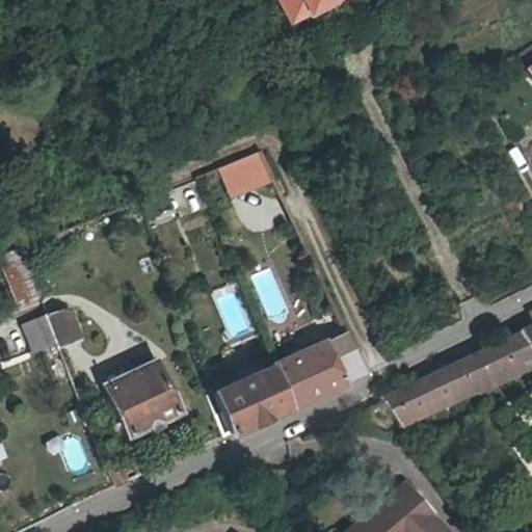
[(277,0),(289,22),(297,19),(302,29),(350,3),(348,0),(277,0)]
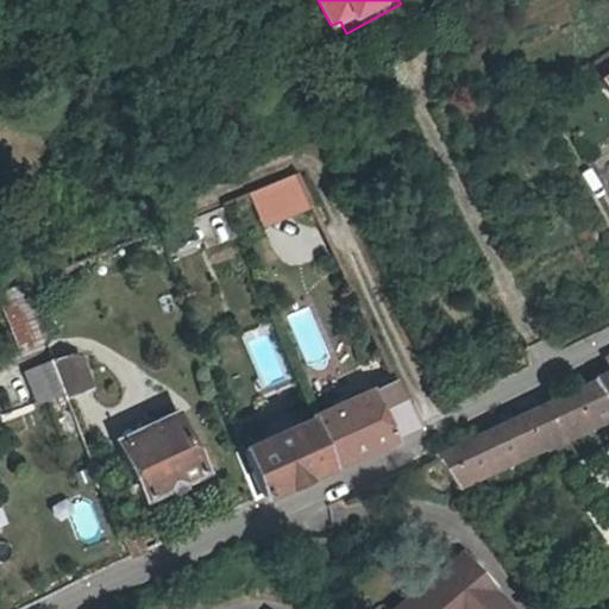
[(299,173),(277,181),(290,215),(314,207),(299,173)]
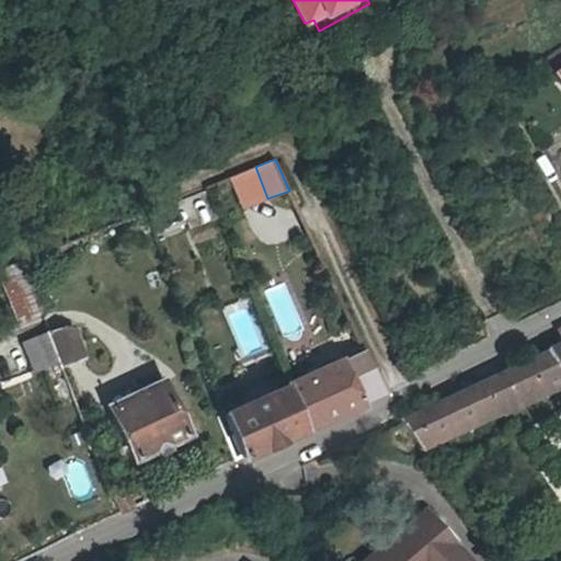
[(267,198),(255,167),(209,185),(222,217),(267,198)]
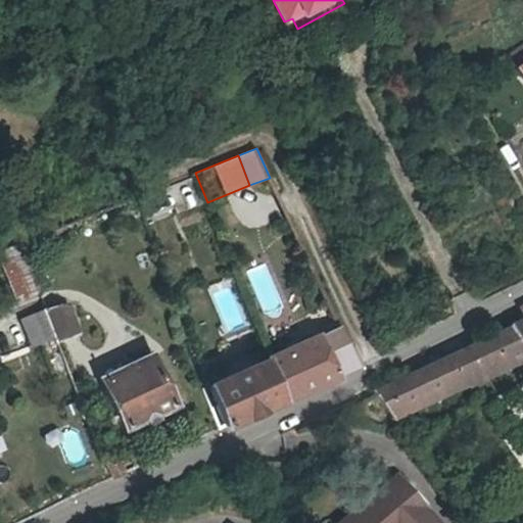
[(17,243),(0,249),(0,260),(15,300),(36,293),(17,243)]
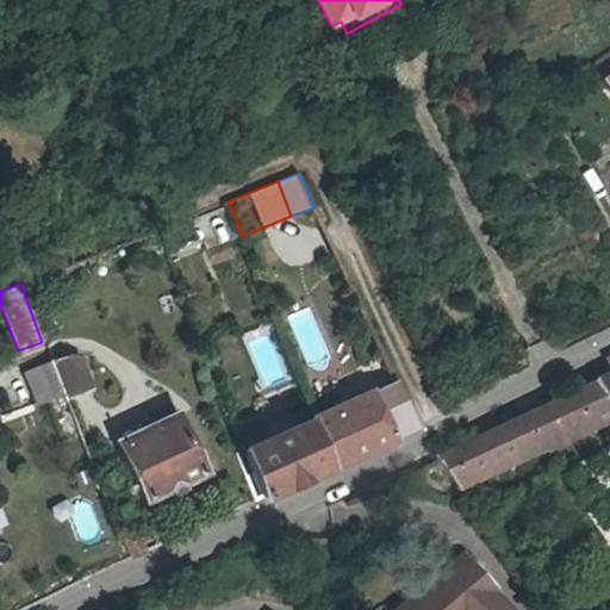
[(54,362),(64,392),(66,394),(91,386),(81,360),(70,356),(54,362)]
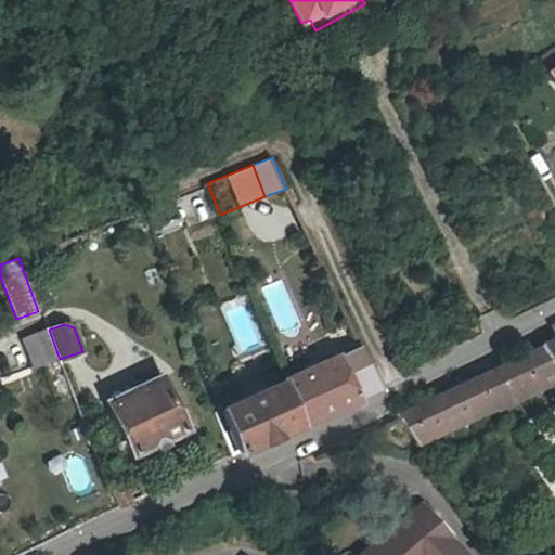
[(59,357),(49,330),(22,340),(34,364),(59,357)]
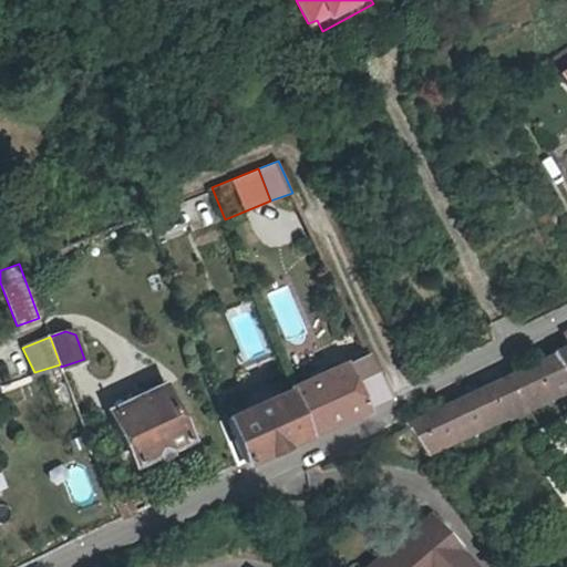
[(566,347),(554,353),(566,379),(566,347)]
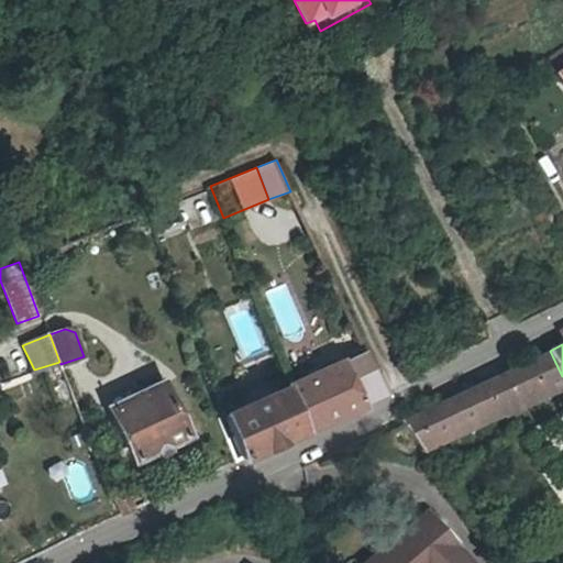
[(364,351),(286,387),(302,431),(383,394),(364,351)]
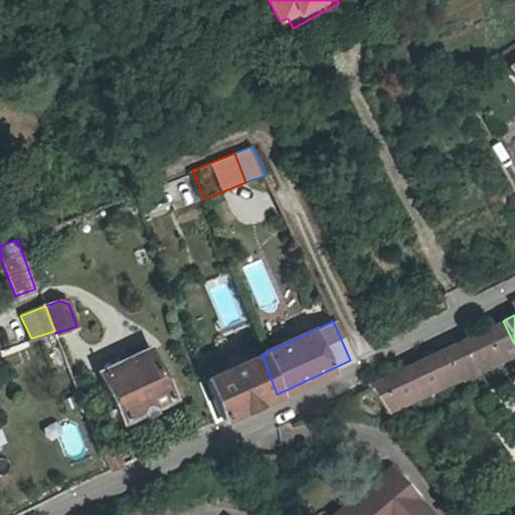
[(485,331),(495,352),(514,344),(503,321),(485,331)]
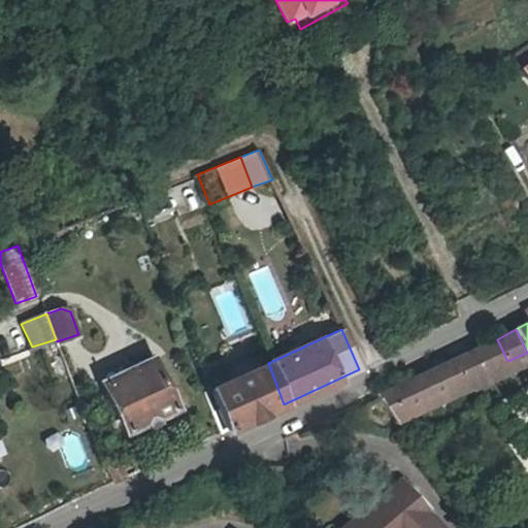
[(390,416),(507,361),(497,339),(375,396),(390,416)]
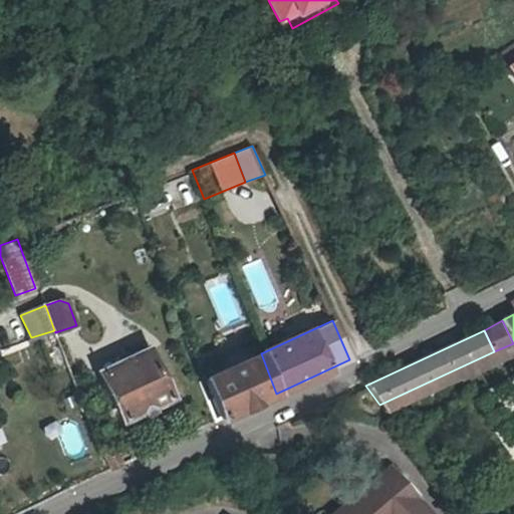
[(171,398),(149,350),(101,372),(123,421),(171,398)]
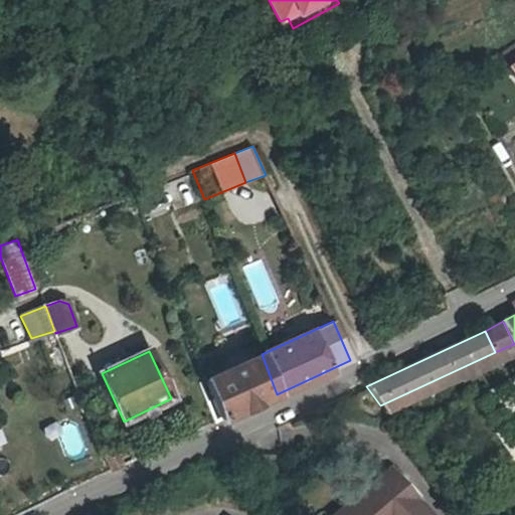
[(277,394),(262,354),(206,379),(220,420),(277,394)]
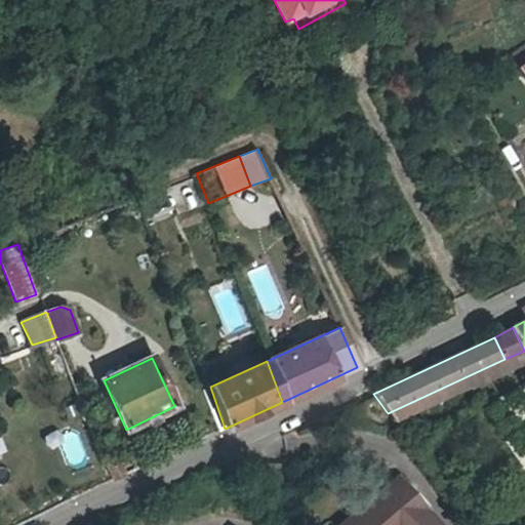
[(117,459),(105,466),(112,483),(124,477),(117,459)]
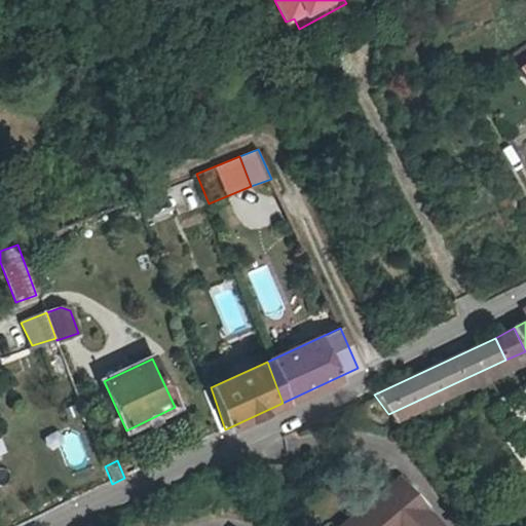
[(434,525),(398,481),(342,525),(434,525)]
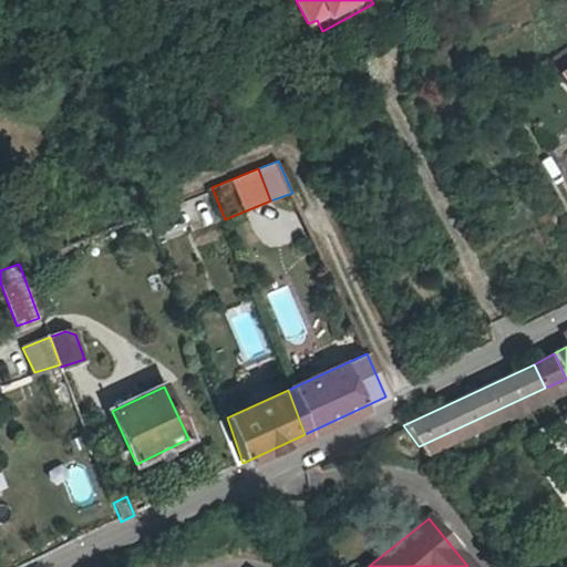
All buildings are outlined.
